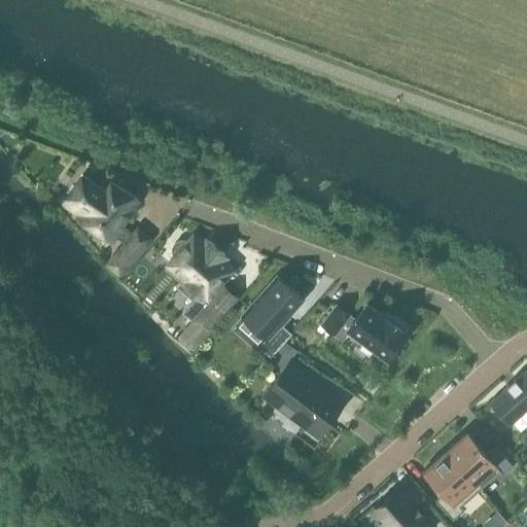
[(82,175),(65,202),(81,213),(78,217),(112,240),(114,236),(126,243),(118,251),(132,262),(151,240),(138,229),(134,234),(121,225),(138,200),(111,182),(106,190),(82,175)]
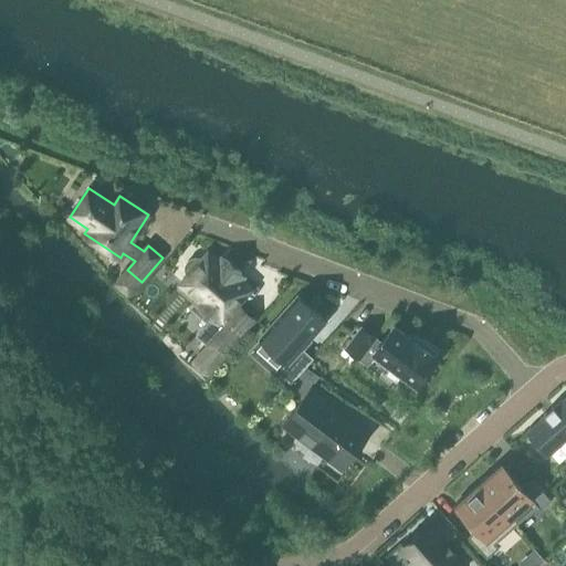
[(182,270),(182,271),(182,272),(182,273),(182,274),(182,275),(184,276),(184,278),(185,279),(186,280),(182,284),(197,296),(203,302),(200,305),(199,306),(212,318),(198,335),(208,345),(209,345),(208,346),(195,362),(208,373),(221,358),(254,320),(236,304),(245,293),(249,289),(237,279),(241,273),(224,259),(220,263),(208,253),(202,260),(201,259),(200,259),(199,259),(198,258),(197,258),(196,258),(195,258),(194,258),(192,258),(191,258),(191,259),(190,259),(189,259),(188,260),(187,260),(187,261),(186,261),(186,262),(185,262),(185,263),(184,263),(184,264),(184,265),(182,265),(182,266),(182,268),(182,269),(182,270)]
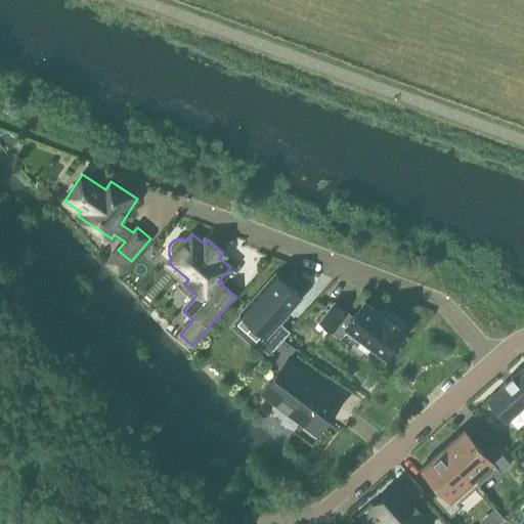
[(276,274),(242,313),(266,335),(258,343),(269,353),(282,339),(289,332),(278,322),(280,319),(281,320),(290,312),(288,311),(301,297),(276,274)]
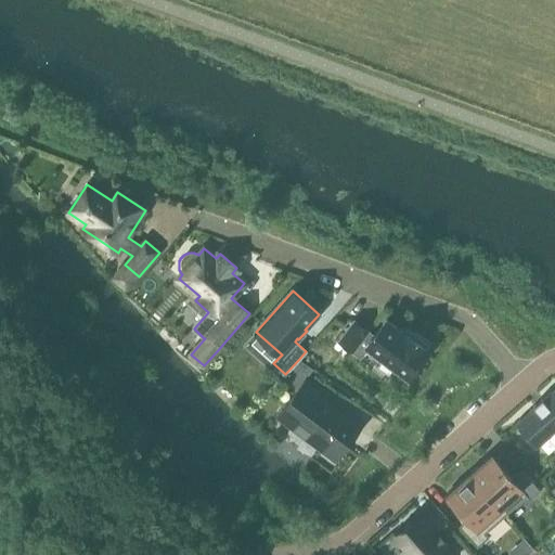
[(355,320),(339,340),(360,357),(369,346),(409,376),(428,350),(427,349),(428,348),(427,347),(429,344),(415,333),(412,336),(403,330),(402,331),(387,319),(374,336),(368,331),(369,331),(355,320)]
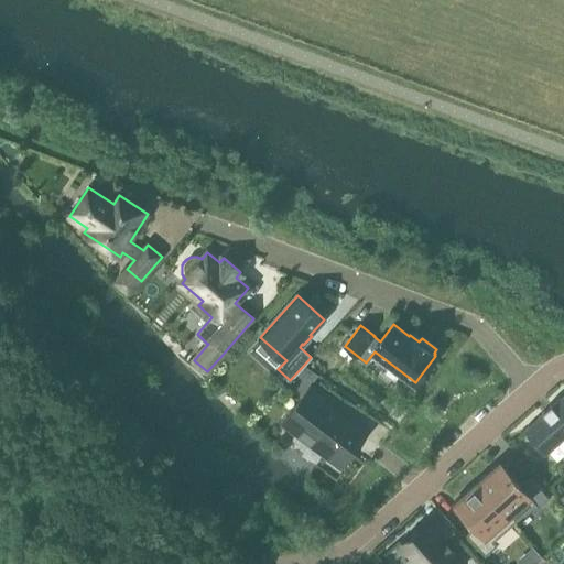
[(305,392),(283,423),(299,435),(302,432),(327,451),(325,454),(342,466),(369,430),(353,418),(350,421),(324,401),(326,398),(311,386),(318,375),(304,365),(290,380),(305,392)]
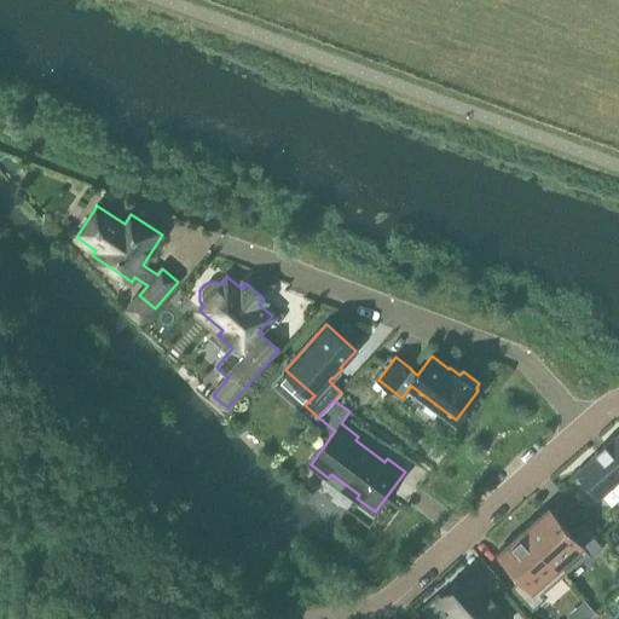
[(618,433),(574,472),(597,498),(618,480),(618,433)]
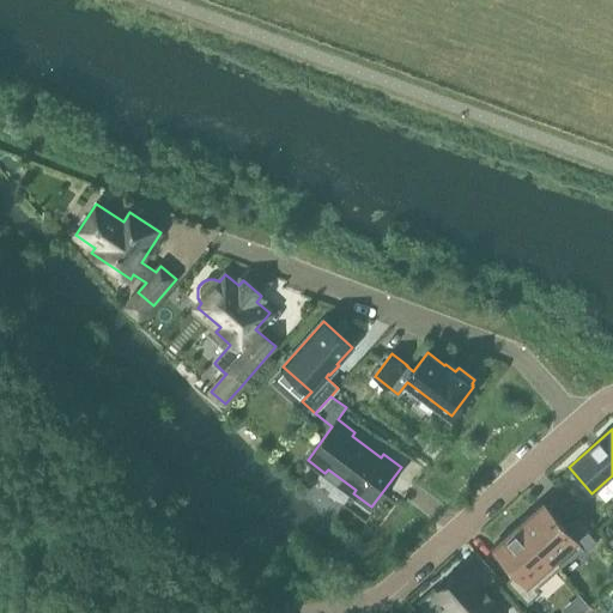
[(542,502),(519,523),(559,568),(582,547),(586,552),(598,542),(576,519),(565,528),(542,502)]
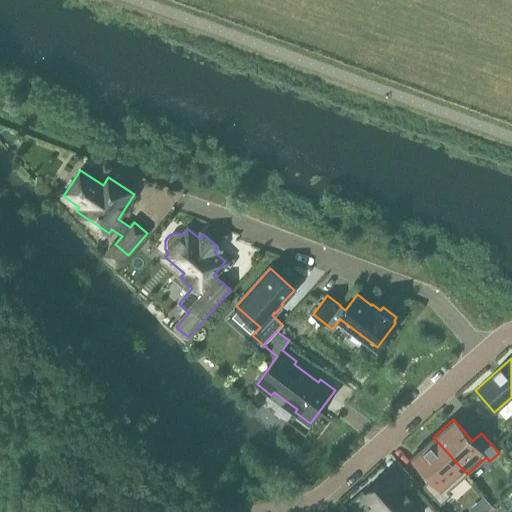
[(412,455),(432,477),(423,485),(440,505),(451,495),(448,491),(467,474),(433,437),(412,455)]
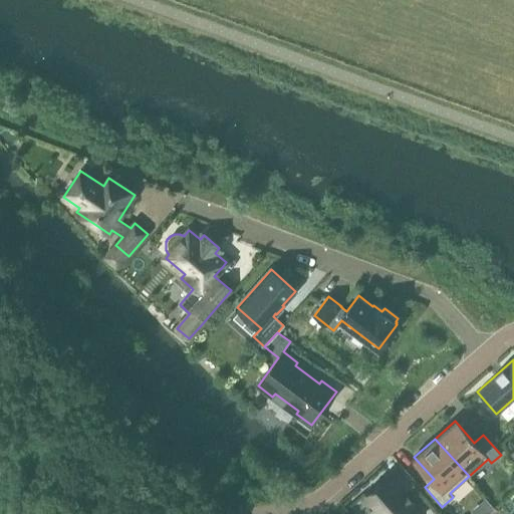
[(367,497),(381,513),(420,513),(412,505),(414,503),(412,500),(411,501),(405,495),(406,494),(404,491),(402,493),(388,478),(383,482),(383,481),(371,492),(371,493),(367,497)]
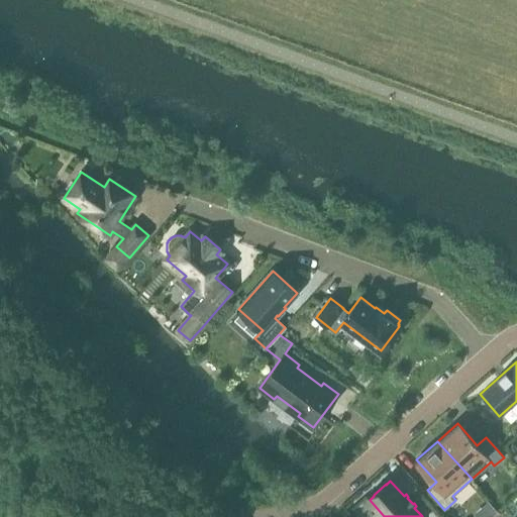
[(488,502),(474,514),(476,516),(491,516),(497,512),(488,502)]
